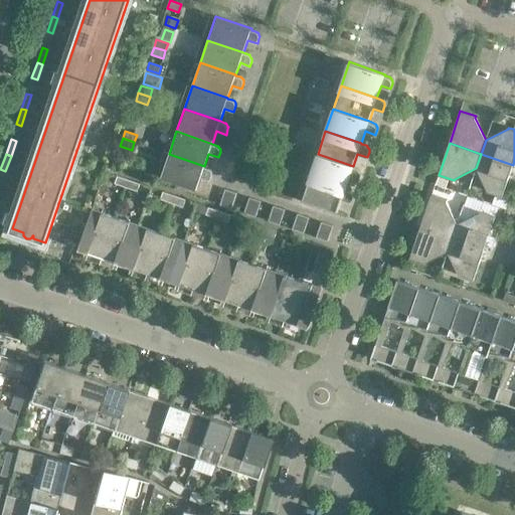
[(204,166),(169,154),(161,178),(196,190),(197,189),(201,177),(210,180),(212,175),(212,173),(212,172),(211,171),(210,169),(209,168),(204,167),(204,166)]
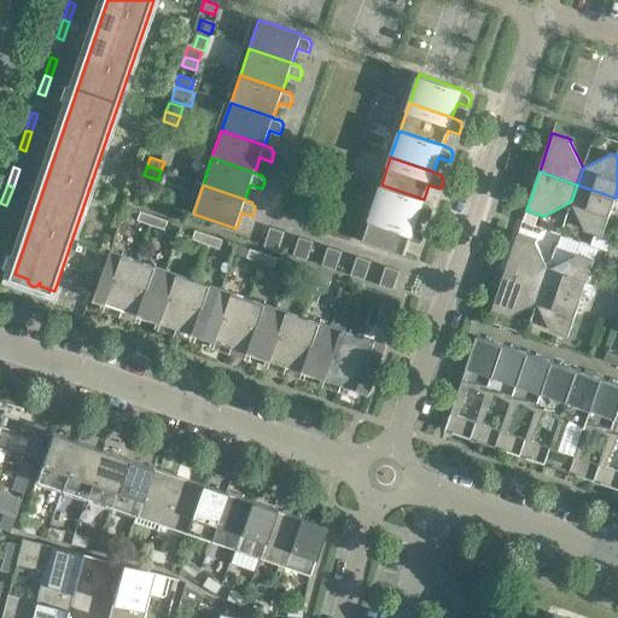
[(424,199),(382,185),(372,213),(414,227),(420,213),(431,216),(433,210),(433,208),(433,207),(432,205),(432,204),(431,203),(430,202),(424,200),(424,199)]
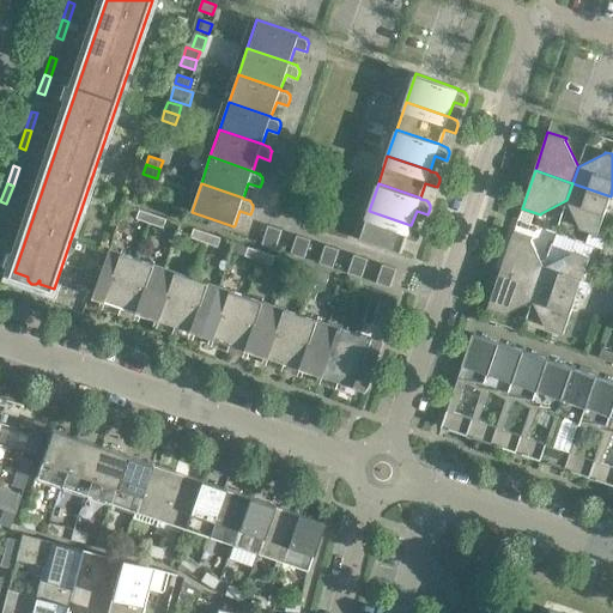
[(611,196),(572,183),(566,200),(580,226),(580,228),(598,234),(611,196)]
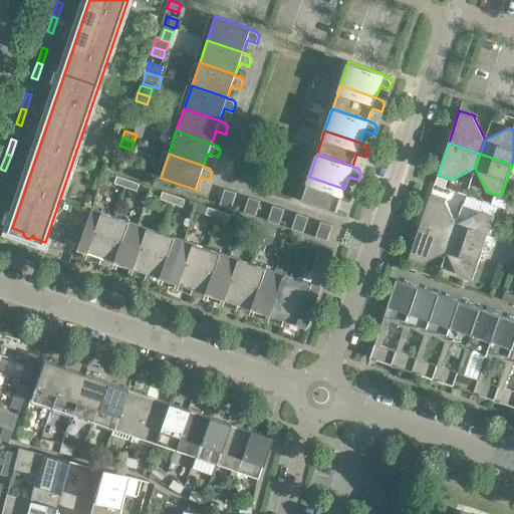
[(129,180),(116,176),(114,183),(125,187),(129,180)]
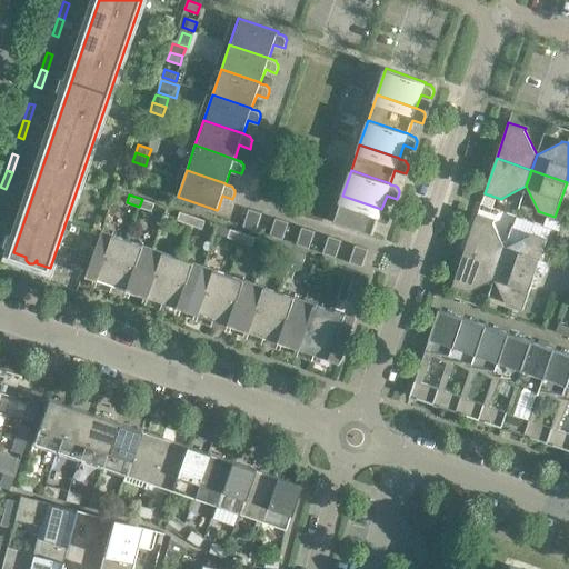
[(381,209),(342,196),(333,221),(373,236),(373,233),(378,220),(388,225),(390,219),(390,218),(390,217),(390,215),(389,212),(388,212),(387,211),(381,209)]
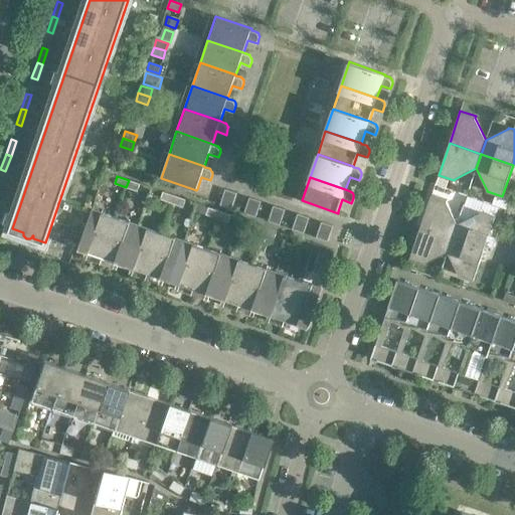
[(140,184),(129,180),(126,187),(138,191),(140,184)]
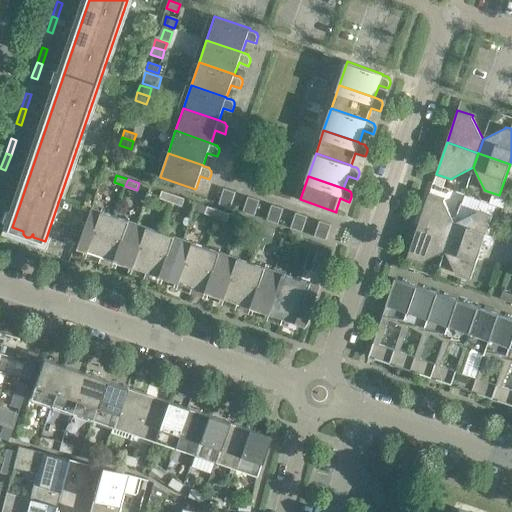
[(224,188),(221,196),(233,200),(235,192),(224,188)]
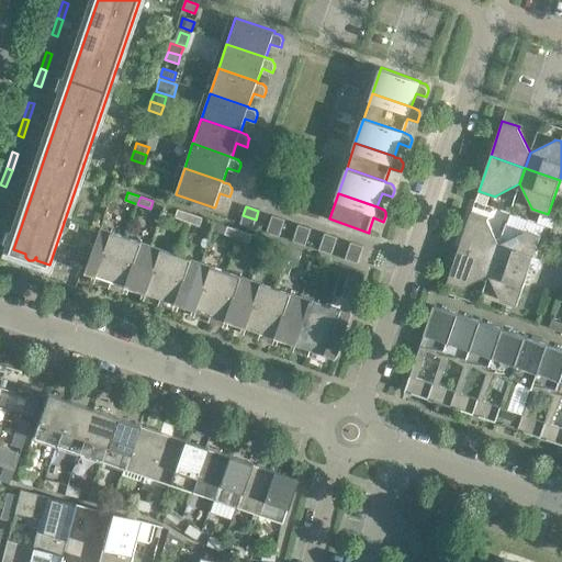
[(190,213),(178,209),(175,217),(187,222),(190,213)]
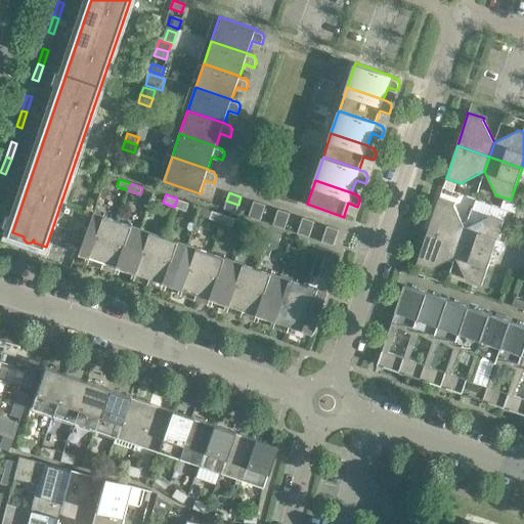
[(439,198),(428,230),(461,242),(466,227),(455,205),(455,204),(439,198)]
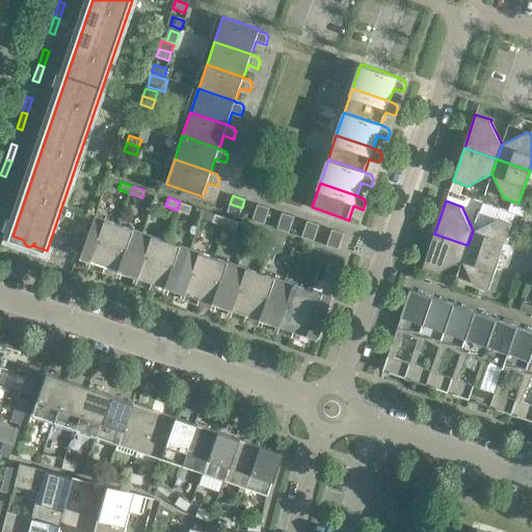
[(191,206),(180,202),(177,210),(189,214),(191,206)]
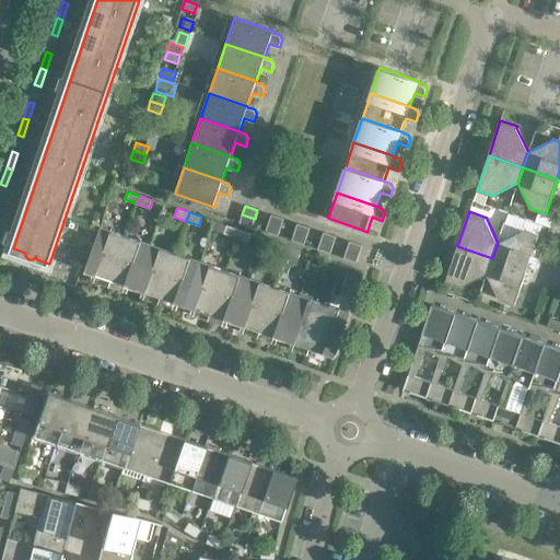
[(255,219),(242,214),(240,222),(252,226),(255,219)]
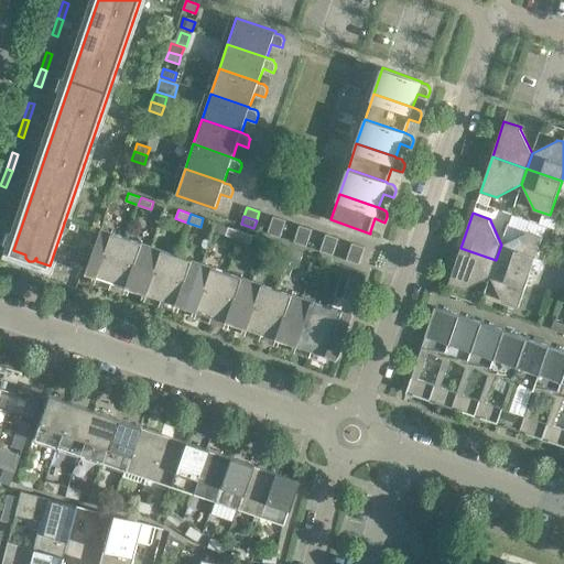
[(285,220),(273,216),(270,225),(283,229),(285,220)]
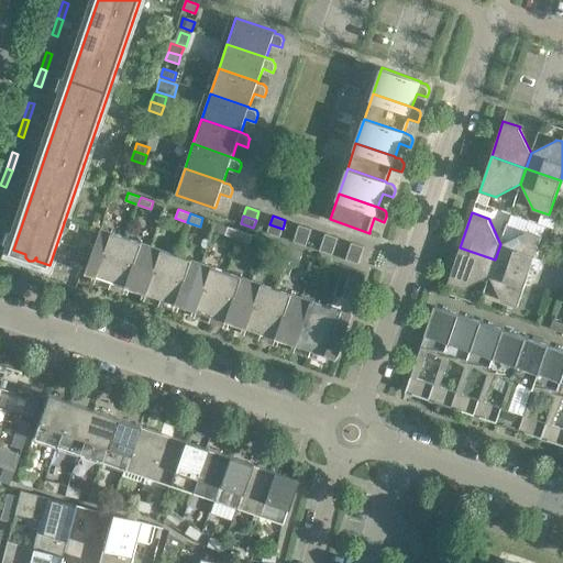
[(283,229),(269,224),(267,233),(279,236),(283,229)]
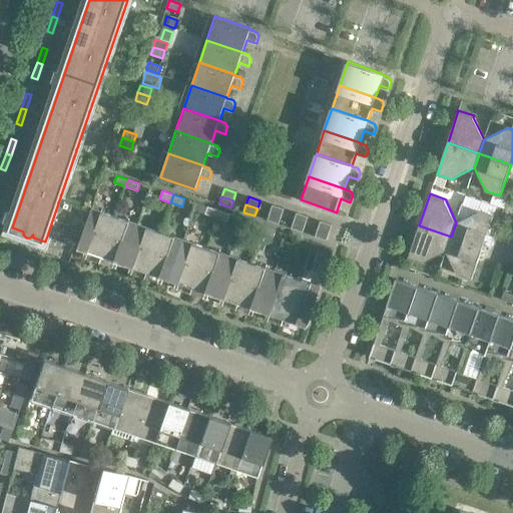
[(284,208),(273,205),(270,212),(281,216),(284,208)]
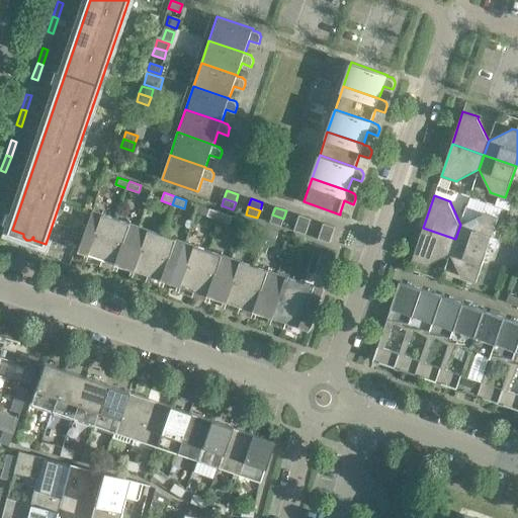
[(221,212),(209,208),(206,216),(219,220),(221,212)]
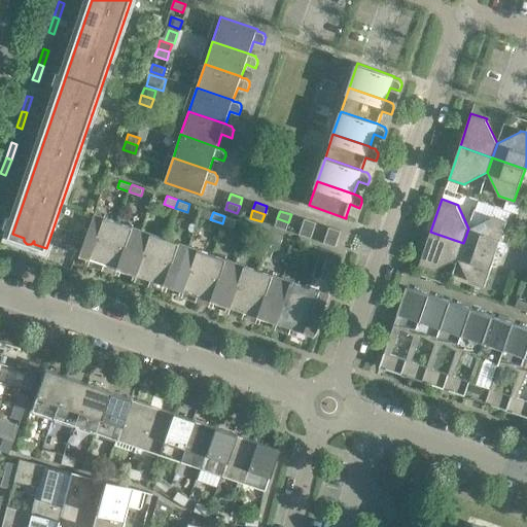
[(80,255),(104,264),(118,222),(95,214),(80,255)]
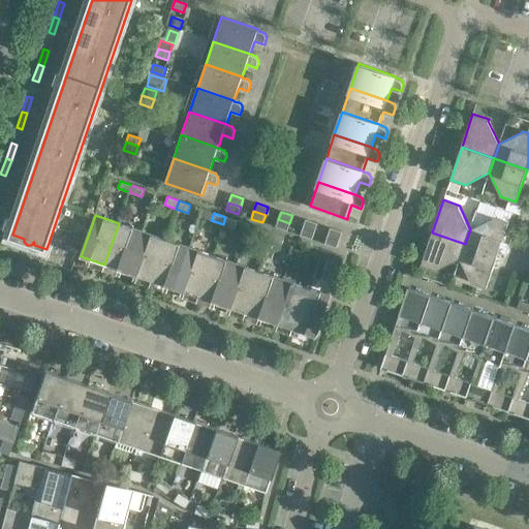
[(238,221),(225,217),(223,224),(235,228),(238,221)]
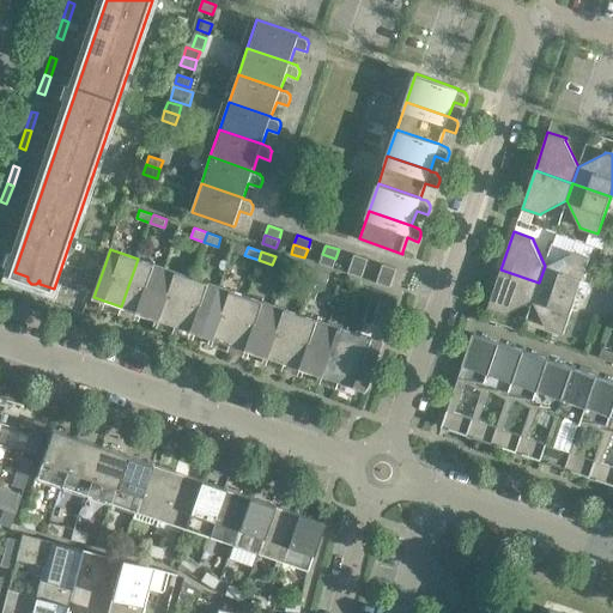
[(571,253),(545,266),(539,283),(577,296),(589,258),(571,252),(571,253)]
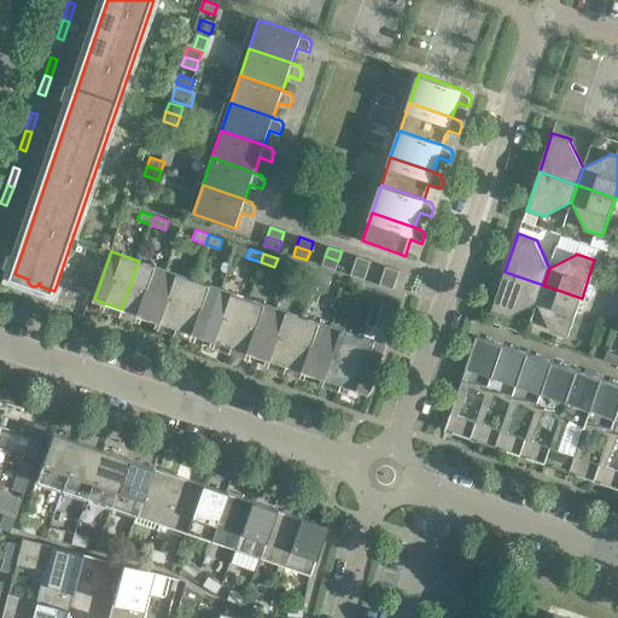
[(338,261),(325,256),(322,266),(336,270),(338,261)]
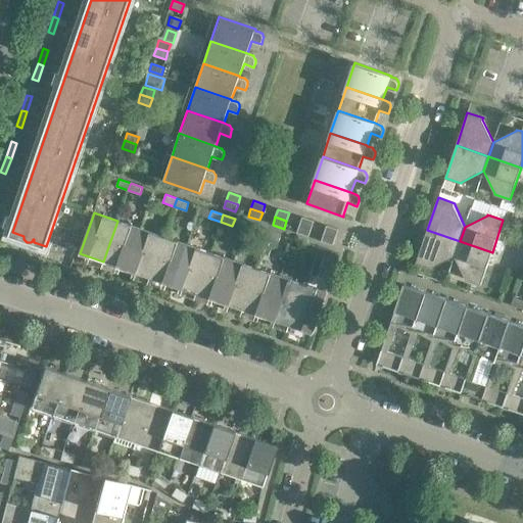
[(314,222),(302,218),(299,225),(311,229),(314,222)]
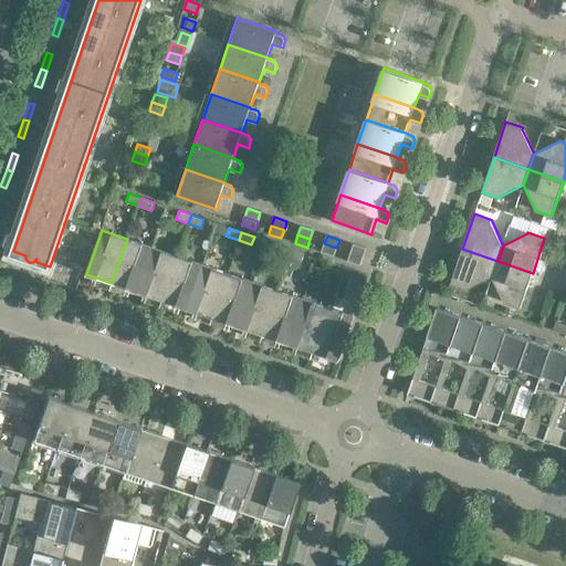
[(153,248),(127,239),(112,283),(137,292),(153,248)]
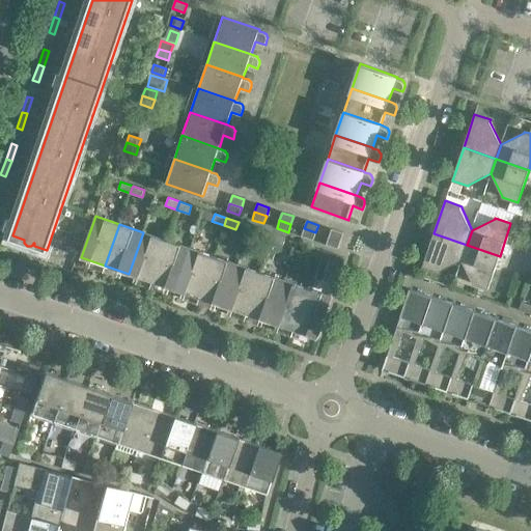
[(315,232),(304,228),(301,236),(313,241),(315,232)]
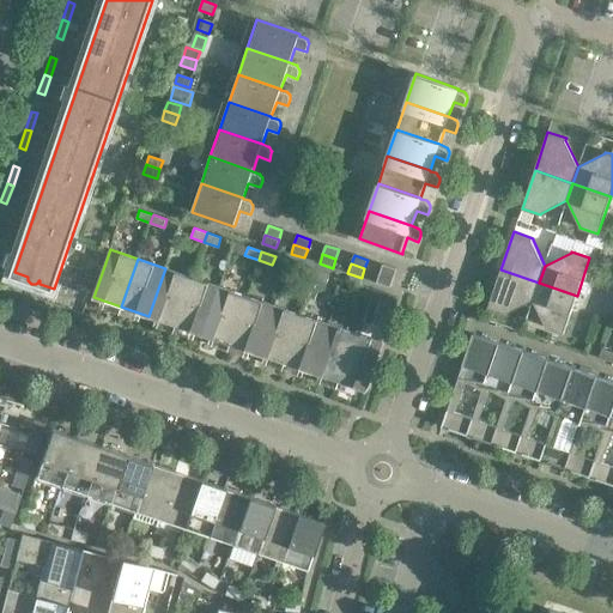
[(316,269),(302,265),(299,274),(313,279),(316,269)]
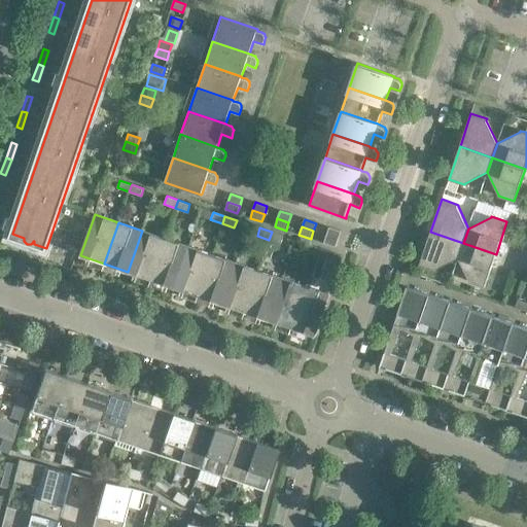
[(341,232),(328,227),(326,235),(338,239),(341,232)]
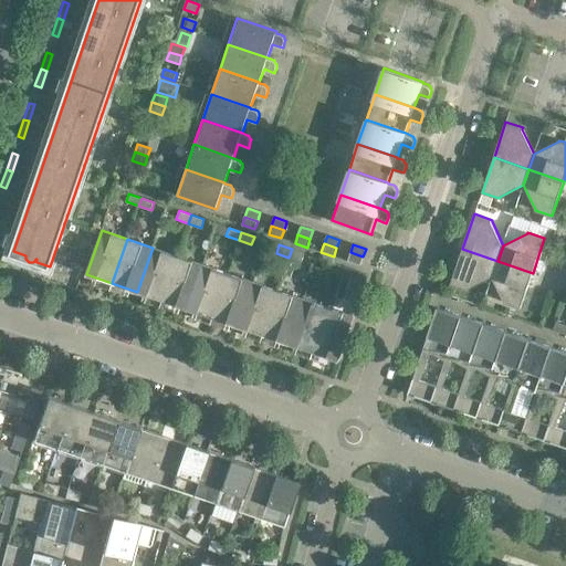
[(74,245),(70,257),(85,262),(90,251),(74,245)]
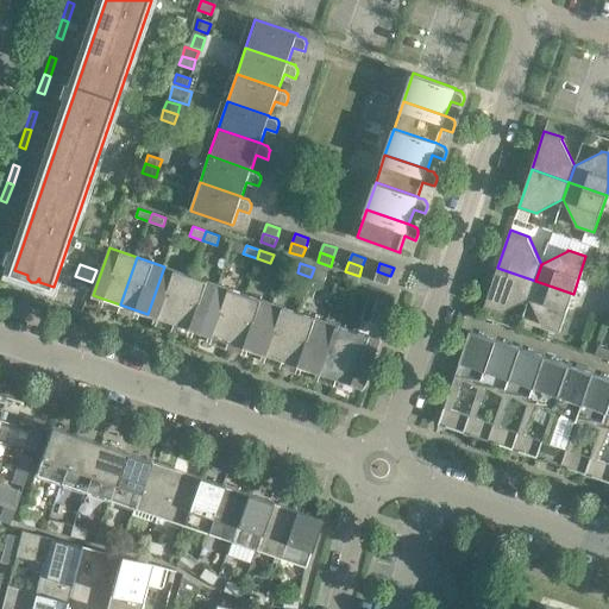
[(190,276),(164,267),(148,314),(175,324),(190,276)]
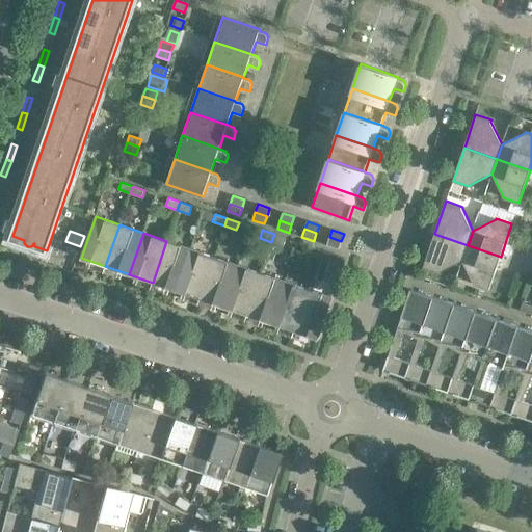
[(286,238),(274,234),(271,242),(284,246),(286,238)]
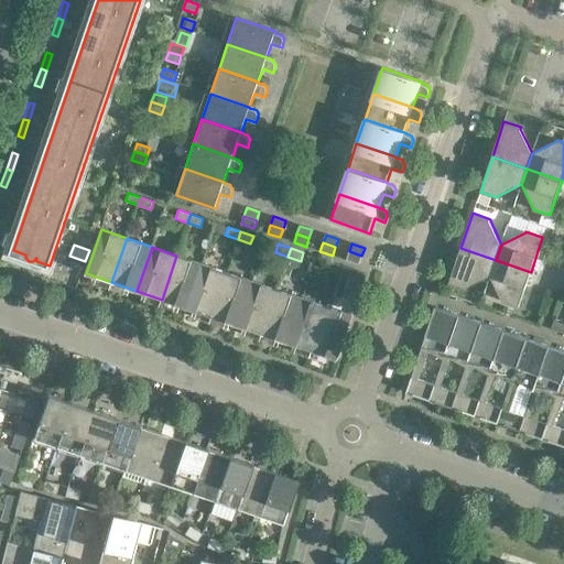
[(496,260),(461,248),(448,283),(466,289),(466,288),(490,275),(496,260)]
